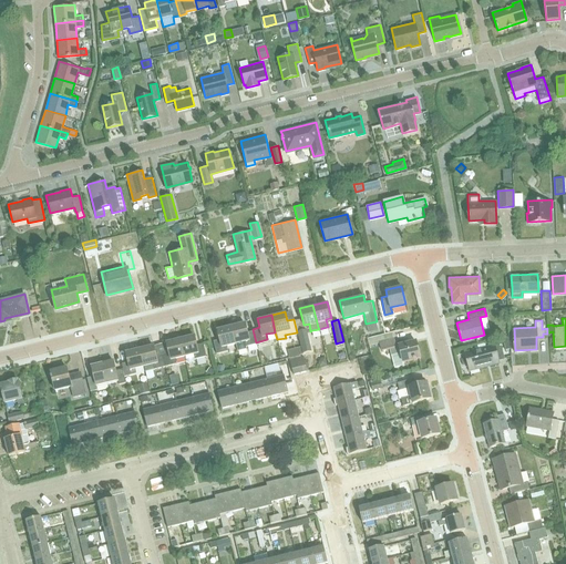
[(244,322),(230,326),(235,342),(236,349),(245,347),(245,345),(256,342),(253,329),(246,330),(244,322)]
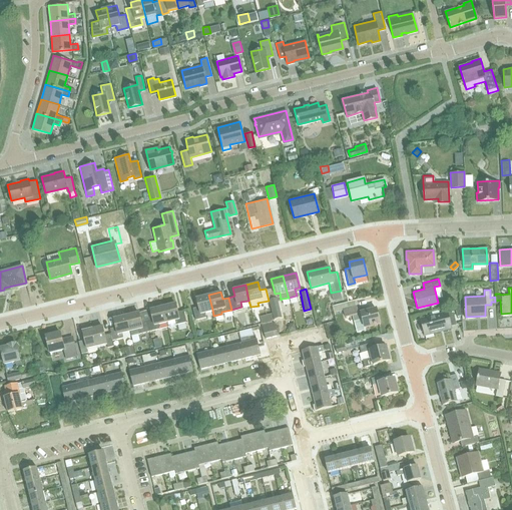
[(198,306),(192,307),(195,319),(205,316),(204,312),(212,310),(208,295),(196,298),(198,306)]
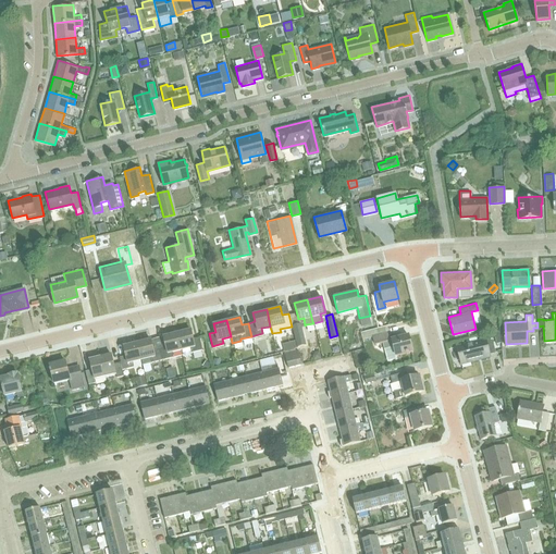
[(299,322),(293,323),(296,337),(295,337),(296,340),(297,345),(305,343),(300,327),(299,322)]
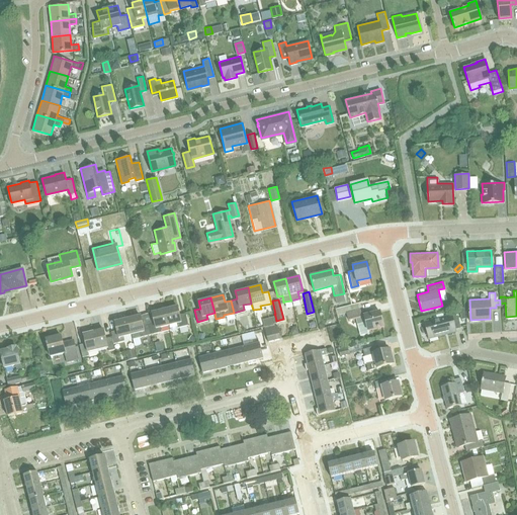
[(357,302),(335,308),(336,314),(346,311),(348,319),(355,317),(356,323),(359,334),(367,332),(367,329),(382,325),(379,311),(360,315),(359,308),(357,302)]
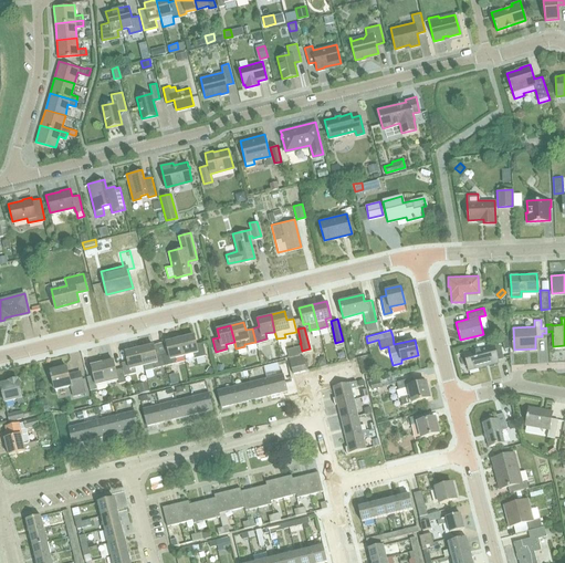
[(194,334),(179,337),(184,354),(185,358),(187,361),(192,360),(194,356),(205,354),(201,341),(196,343),(194,334)]
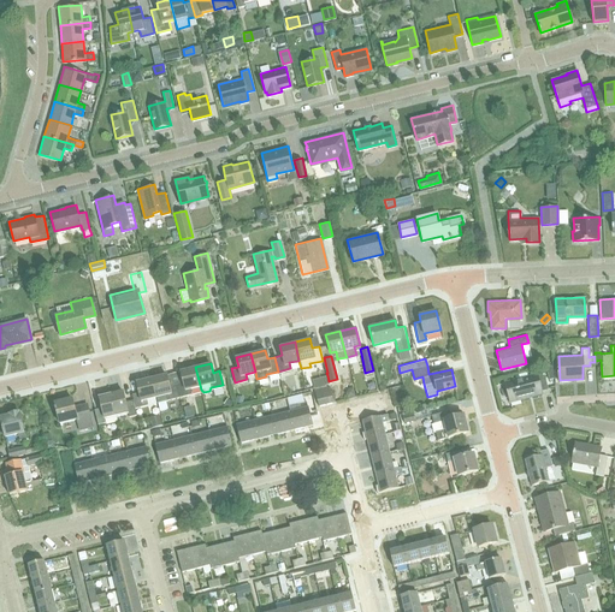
[(200,385),(195,367),(179,370),(182,380),(176,381),(178,396),(191,393),(190,387),(200,385)]
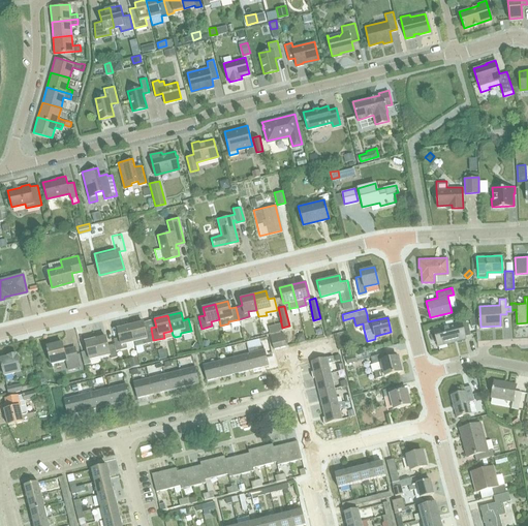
[(466,319),(433,328),(437,344),(454,340),(453,338),(464,335),(464,334),(469,332),(466,319)]
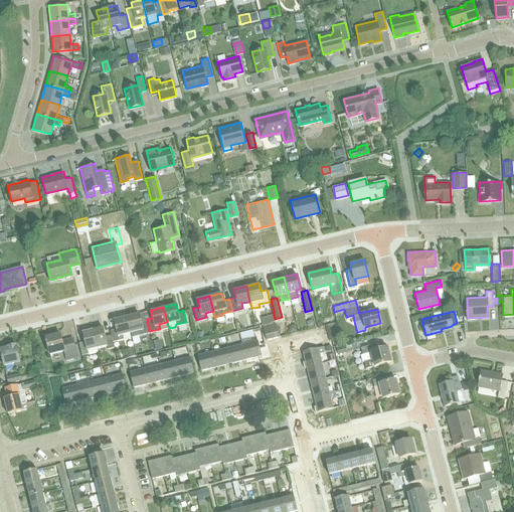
[(149,331),(147,319),(141,321),(139,313),(126,316),(130,331),(131,336),(149,331)]
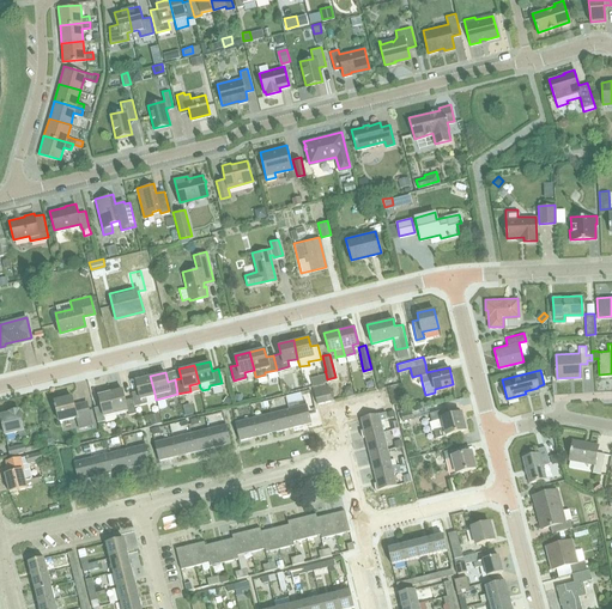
[(155,394),(150,376),(135,379),(138,389),(131,390),(132,396),(134,405),(146,401),(145,396),(155,394)]
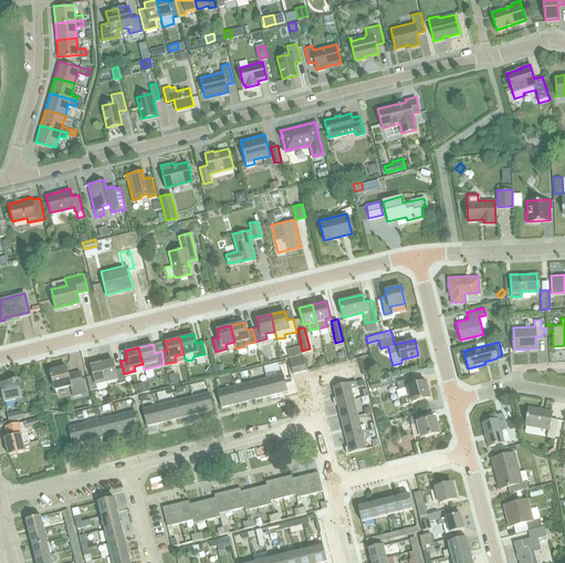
[(289,357),(292,372),(305,368),(302,355),(289,357)]
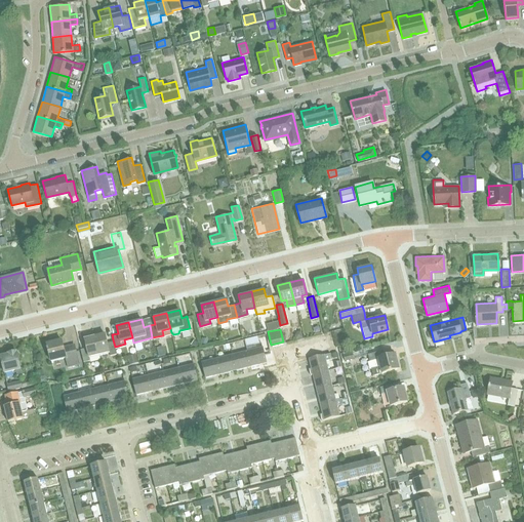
[(105,332),(94,335),(98,353),(109,350),(110,354),(116,352),(115,347),(113,339),(107,342),(105,332)]
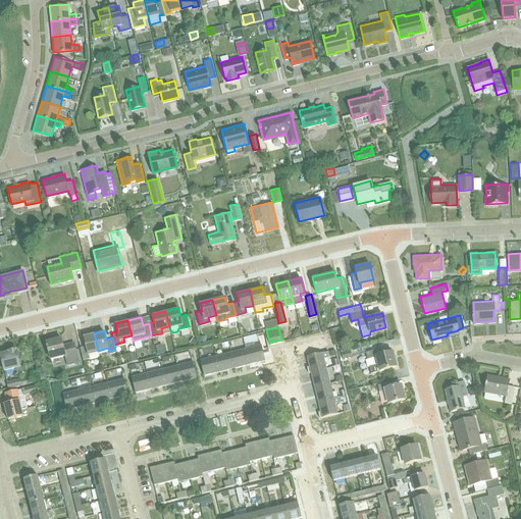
[(98,351),(94,333),(83,335),(86,345),(80,346),(83,358),(89,357),(88,353),(98,351)]
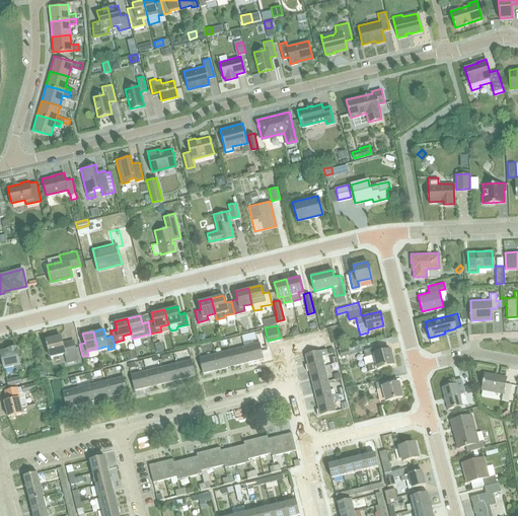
[(61,336),(46,339),(50,356),(64,352),(65,356),(67,361),(78,359),(76,353),(73,339),(63,342),(61,336)]
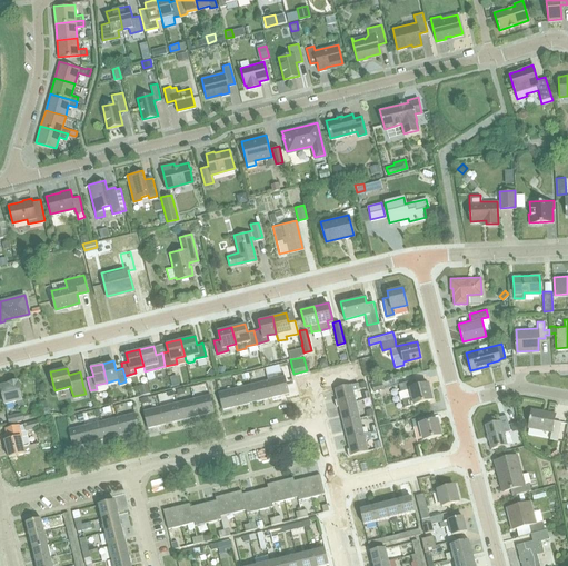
[(284,375),(267,379),(271,396),(288,391),(284,375)]
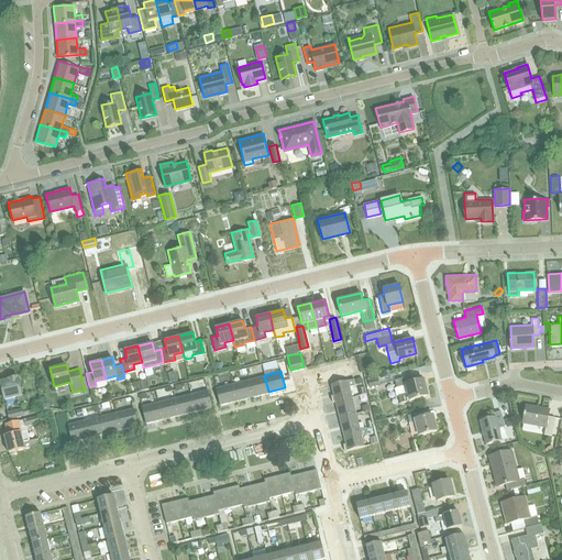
[(376,374),(367,377),(370,386),(379,384),(376,374)]
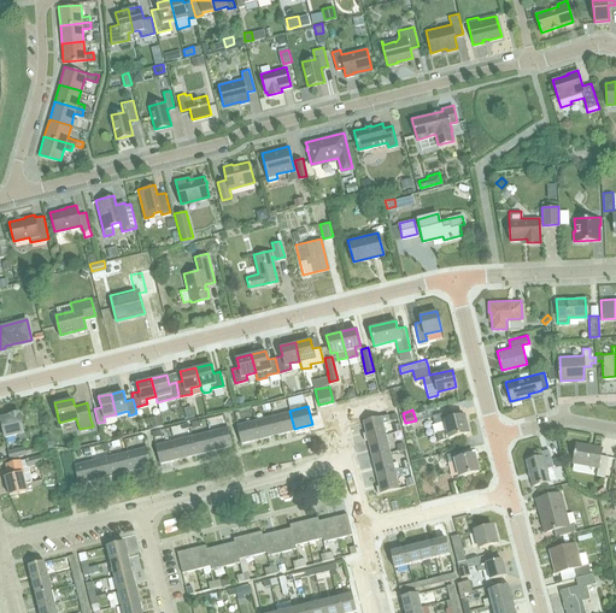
[(433,432),(436,431),(438,440),(468,431),(464,414),(451,418),(449,410),(432,414),(434,423),(432,424),(433,432)]
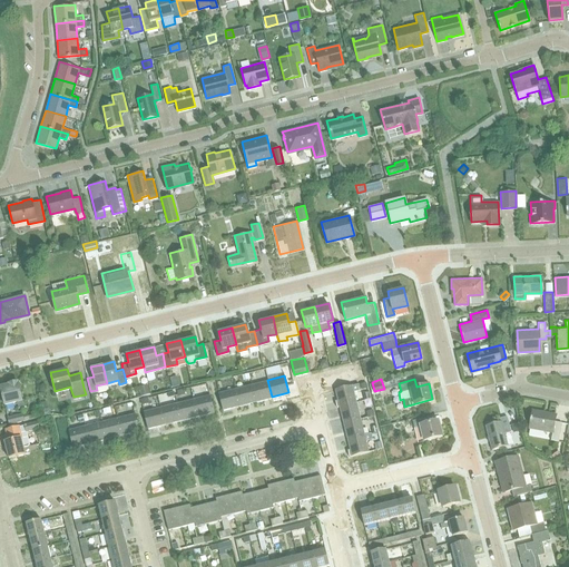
[(21,398),(17,380),(9,382),(9,383),(0,385),(5,403),(17,400),(18,407),(26,404),(23,398),(21,398)]
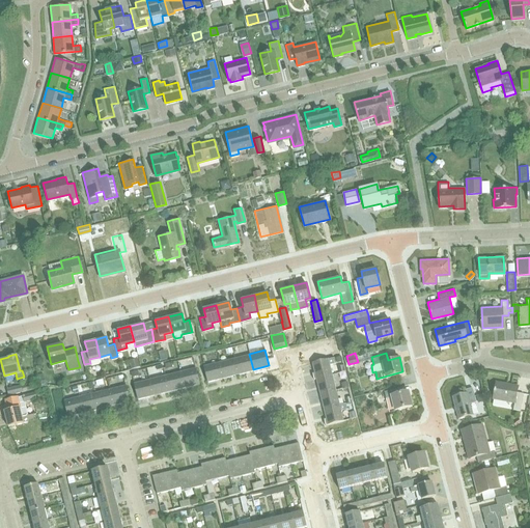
[(249,354),(234,357),(238,373),(253,369),(249,354)]
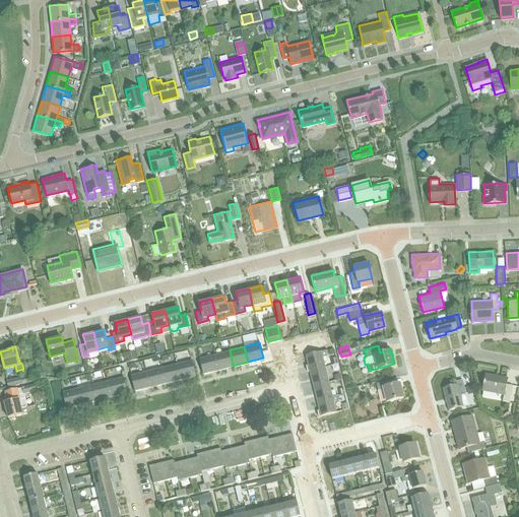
[(306,364),(305,365),(307,371),(308,371),(308,370),(309,370),(324,366),(322,356),(327,354),(326,348),(320,350),(313,351),(312,351),(312,352),(305,353),(308,364),(306,365),(306,364)]
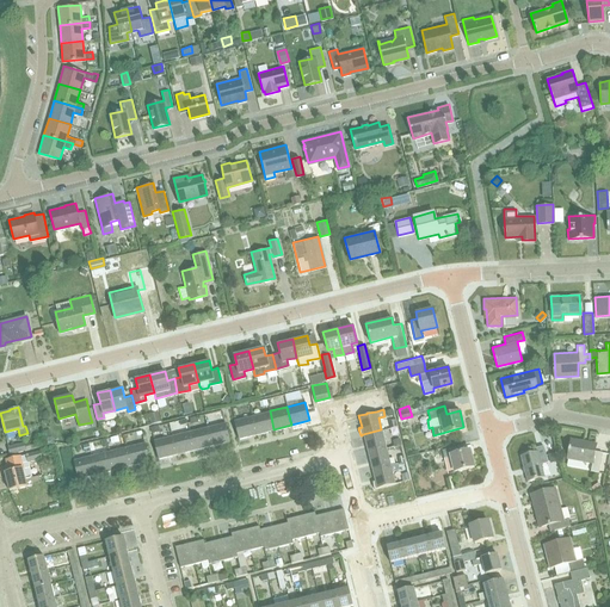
[(158,410),(148,413),(151,423),(160,421),(158,410)]
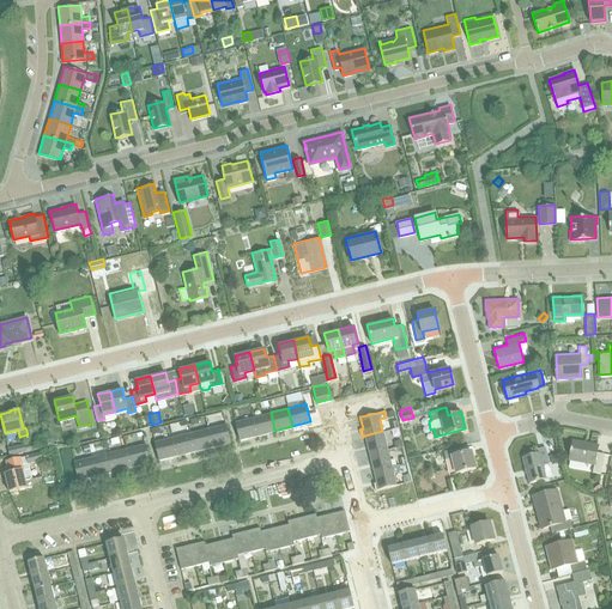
[(271,412),(253,416),(258,434),(274,431),(271,412)]
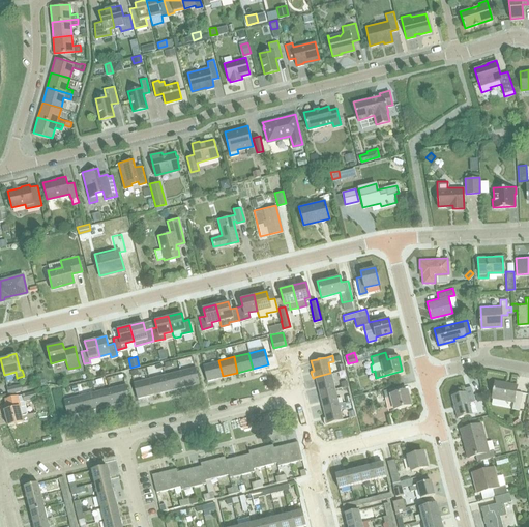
[(223,376),(218,360),(203,364),(207,380),(223,376)]
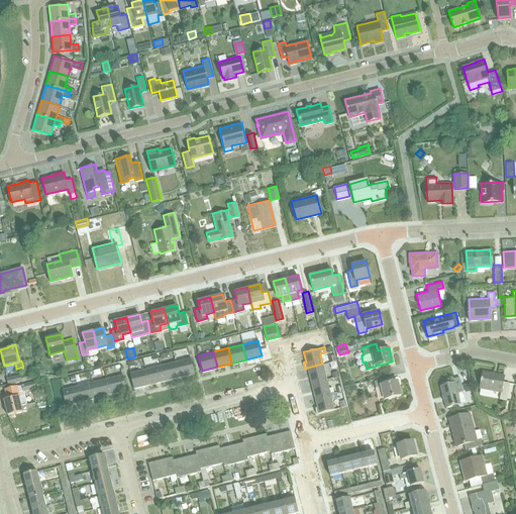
[(175,361),(179,377),(194,373),(190,357),(175,361)]
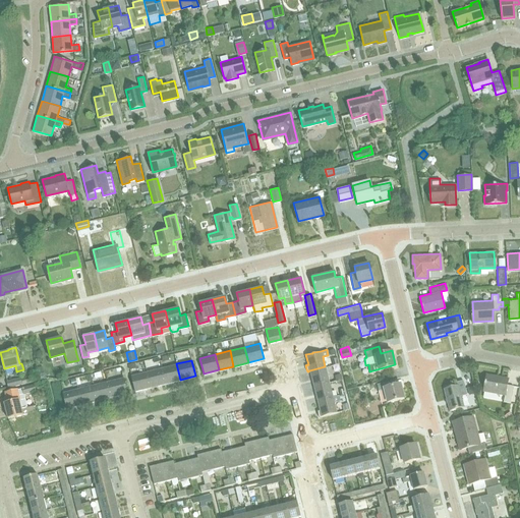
[(176,363),(161,367),(165,383),(180,380),(176,363)]
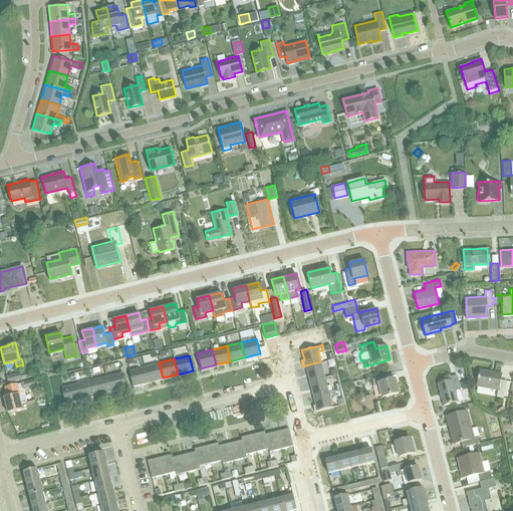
[(320,361),(305,365),(309,379),(324,375),(320,361)]
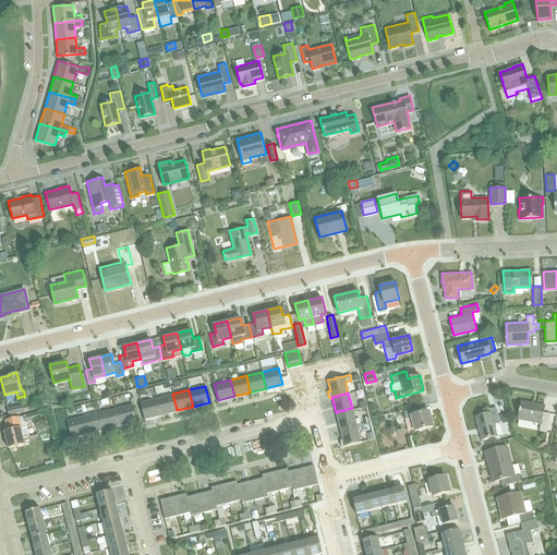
[(177,410),(172,394),(157,398),(161,414),(177,410)]
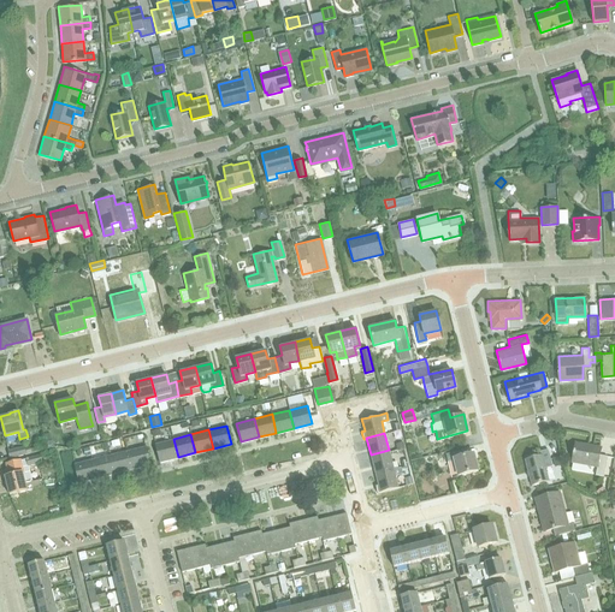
[(178,457),(173,439),(155,443),(160,462),(178,457)]
